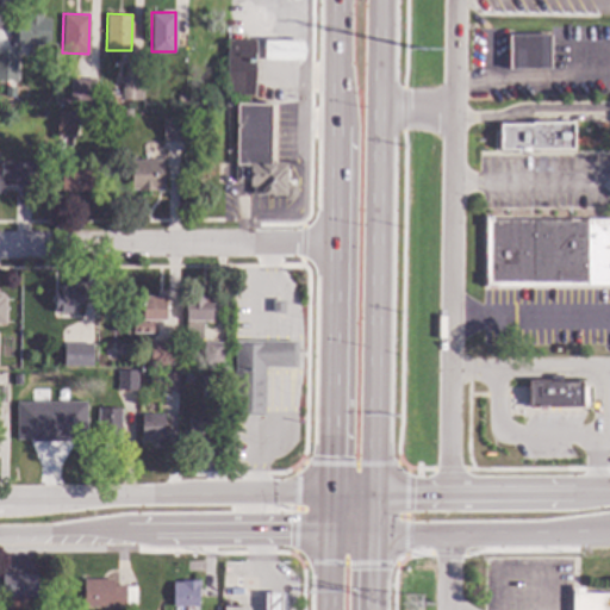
[(42,17),(49,17),(49,44),(17,43),(17,17),(24,17),(25,16),(42,16),(42,17)]
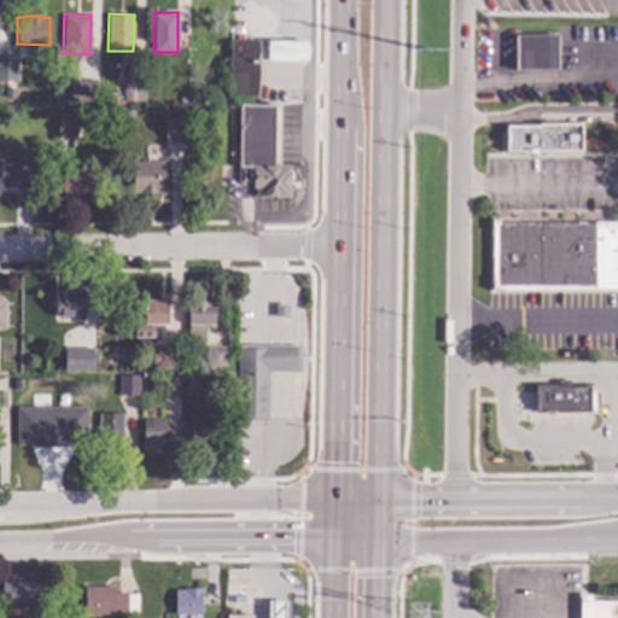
[(557,68),(516,69),(514,34),(557,34),(557,68)]
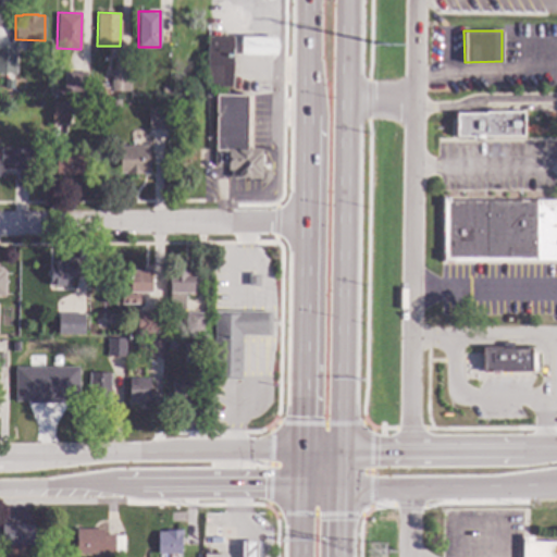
[(233,86),(207,86),(207,36),(233,36),(233,86)]
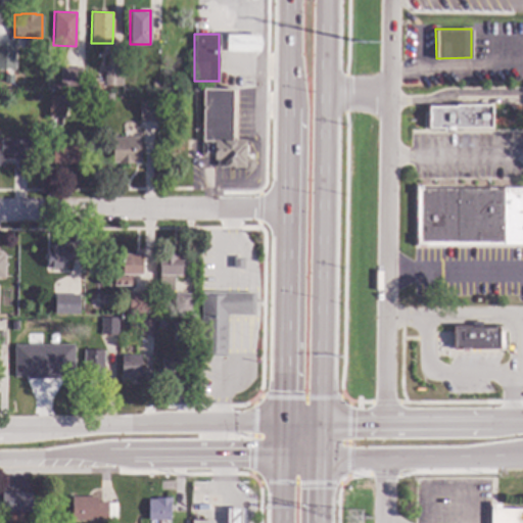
[(260,52),(226,52),(226,34),(260,34),(260,52)]
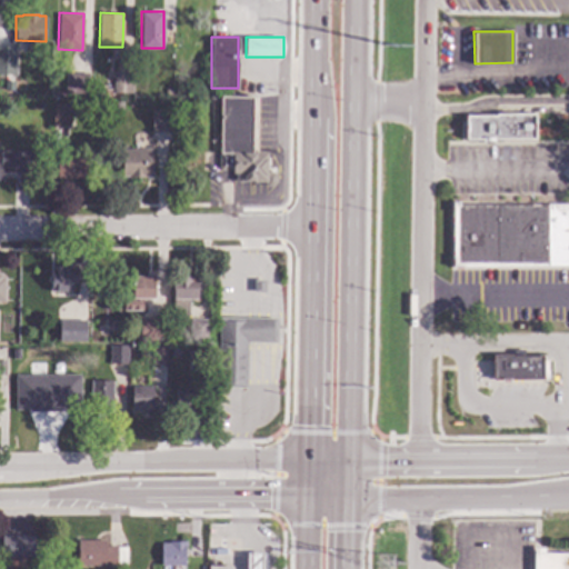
[(0,75),(15,76),(15,48),(0,47),(0,75)]
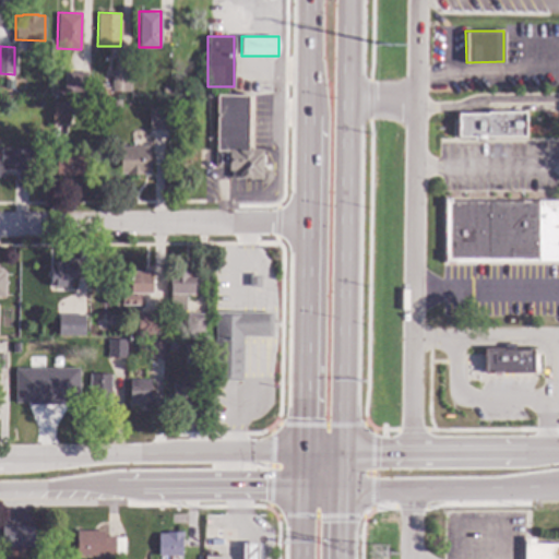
[(86,91),(63,92),(63,71),(86,71),(86,91)]
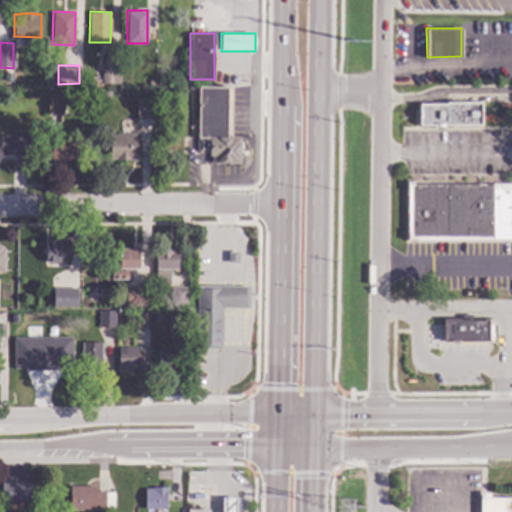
[(119,83),(102,83),(102,65),(119,65),(119,83)]
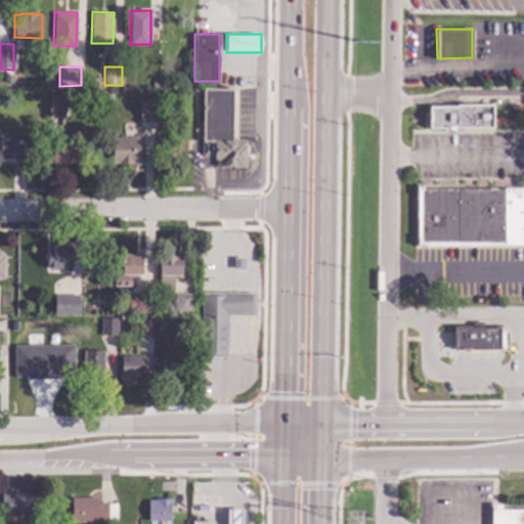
[(232,139),(246,139),(246,158),(251,158),(254,162),(254,167),(251,171),(244,171),(244,168),(220,168),(220,166),(216,166),(216,160),(214,160),(214,157),(212,157),(212,156),(202,156),(203,88),(232,88),(232,139)]
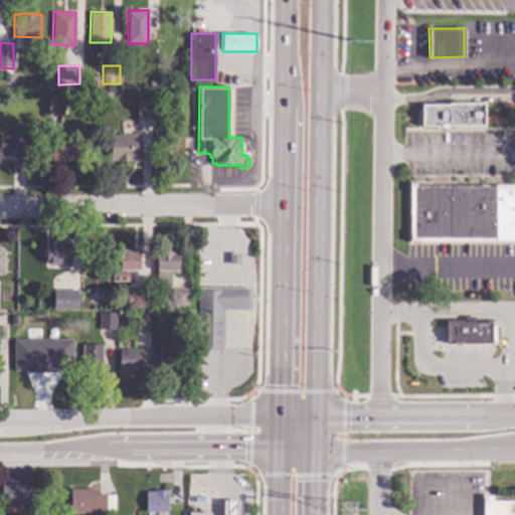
[(111,100),(103,100),(103,91),(111,91),(111,100)]
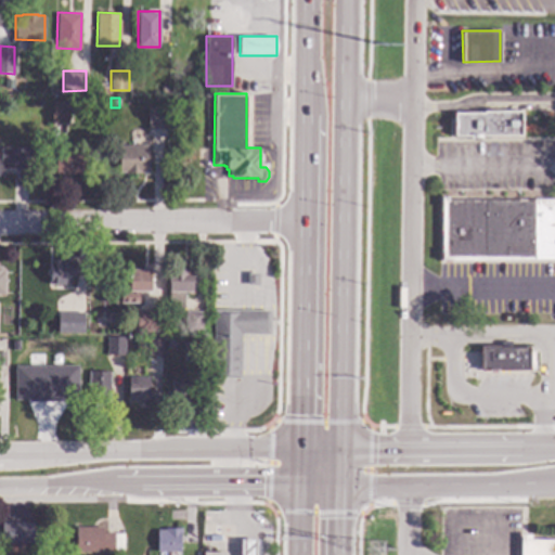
[(60,107),(68,107),(68,124),(51,123),(51,101),(60,101),(60,107)]
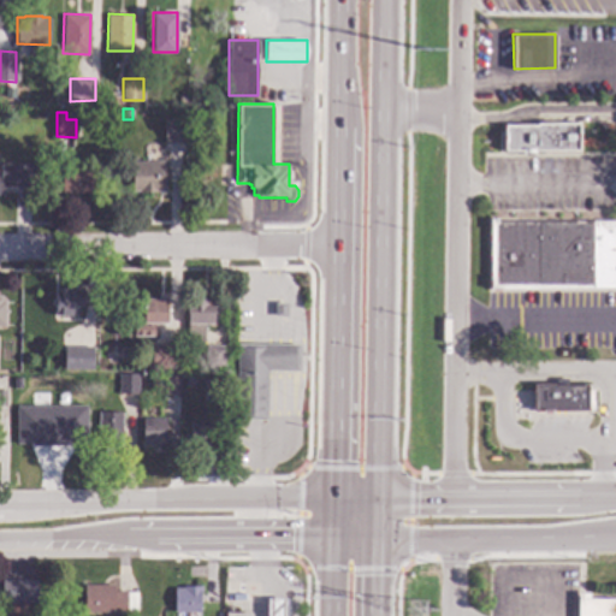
[(184,142),(164,143),(164,118),(183,118),(184,142)]
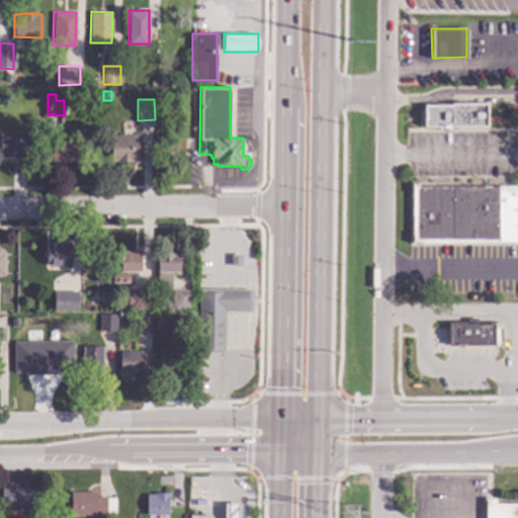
[(486,124),(447,125),(448,127),(437,126),(437,125),(423,125),(422,104),(450,105),(450,102),(486,103),(486,124)]
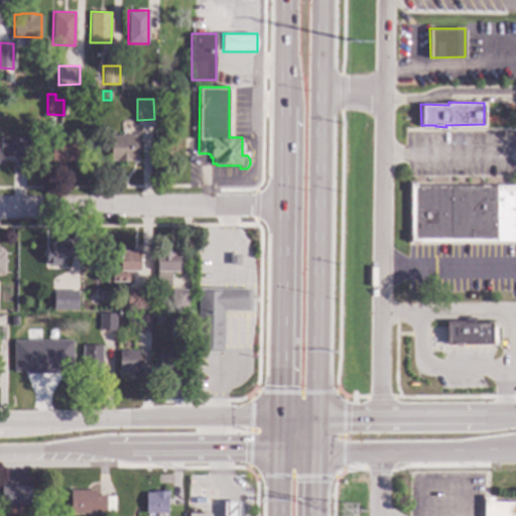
[(138,159),(132,159),(132,160),(116,160),(116,159),(110,159),(110,134),(137,134),(138,159)]
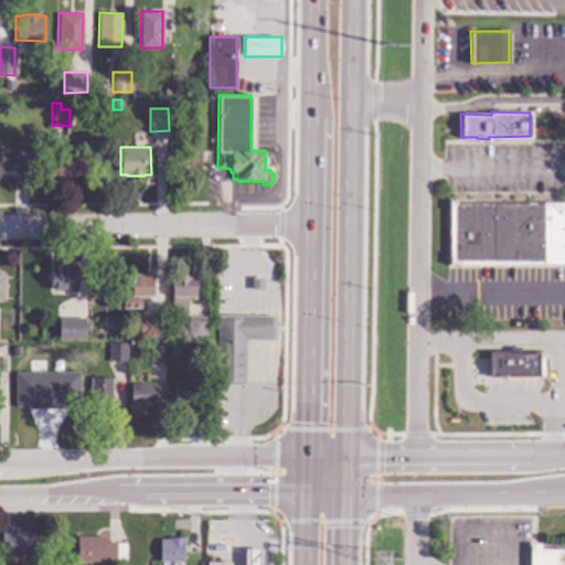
[(29,171),(2,171),(2,179),(0,178),(0,149),(29,149),(29,171)]
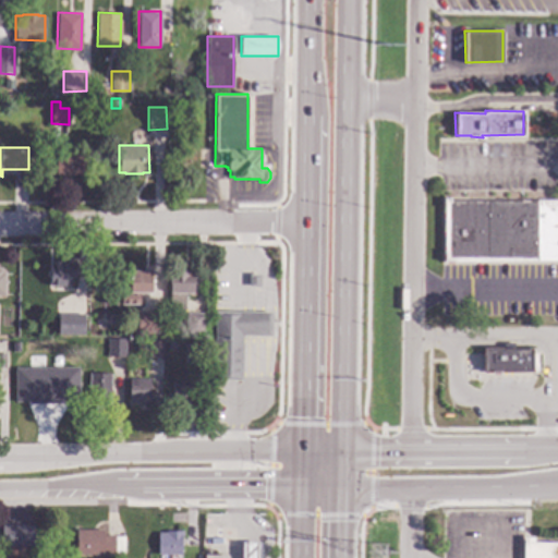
[(82,174),(72,174),(72,178),(64,178),(64,173),(56,173),(56,156),(82,156),(82,174)]
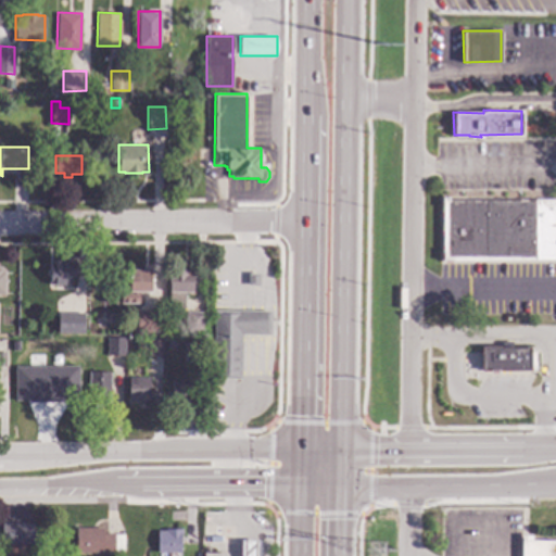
[(555,258),(443,260),(442,196),(446,196),(446,200),(555,199),(555,258)]
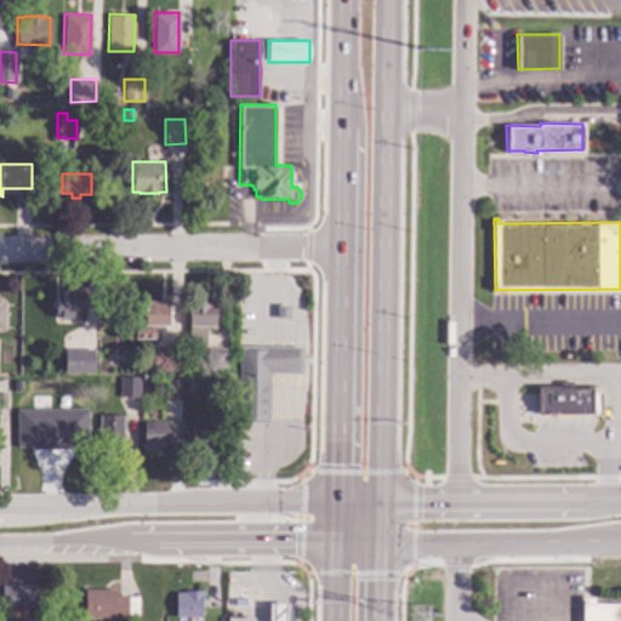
[(68,289),(67,292),(75,294),(75,290),(83,290),(83,292),(86,292),(86,305),(83,305),(81,315),(77,315),(77,319),(56,318),(56,289),(68,289)]
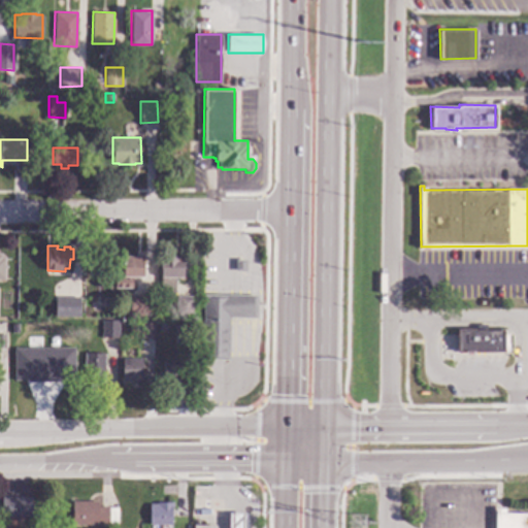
[(143,275),(132,275),(132,286),(113,287),(113,276),(125,276),(124,256),(143,255),(143,275)]
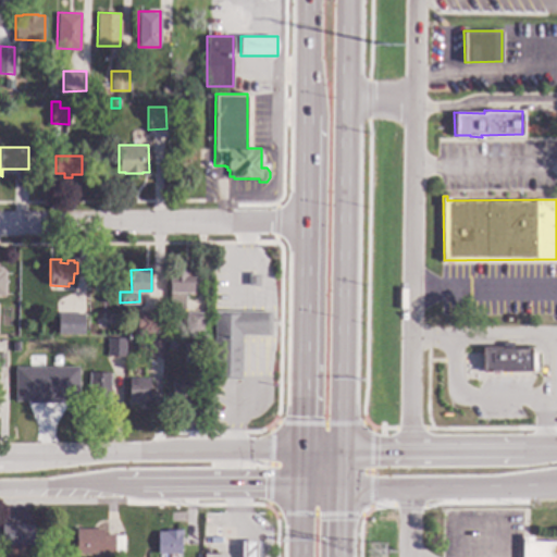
[(193,271),(193,274),(196,274),(196,286),(194,286),(194,293),(184,292),(184,307),(168,306),(170,270),(193,271)]
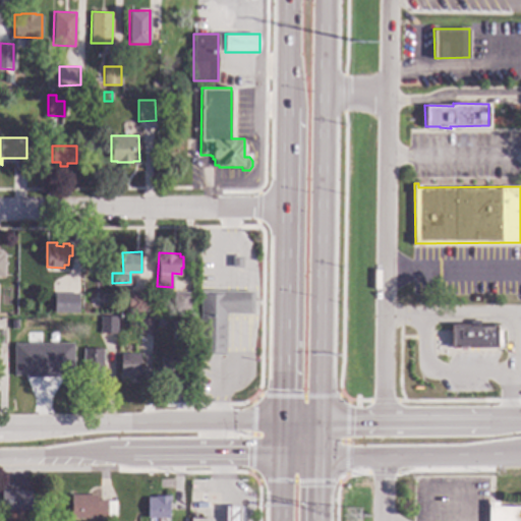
[(243,268),(232,267),(232,254),(233,255),(243,255),(243,268)]
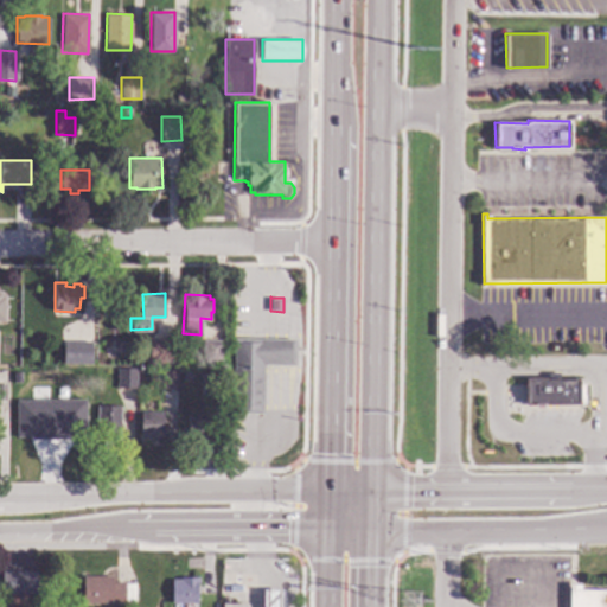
[(294,365),(263,365),(262,413),(231,413),(232,338),(295,339),(294,365)]
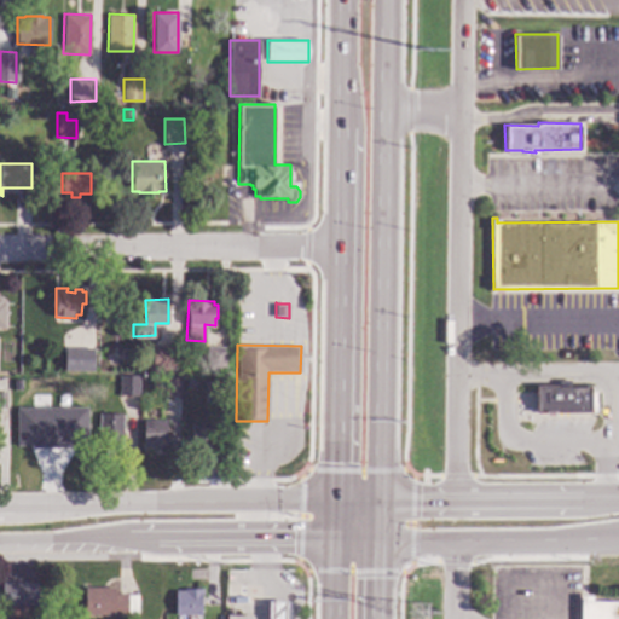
[(181,369),(151,369),(151,346),(181,346),(181,369)]
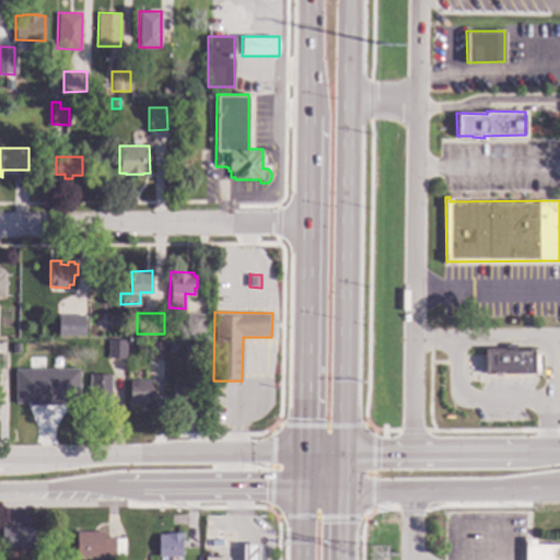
[(203,334),(186,334),(186,313),(203,313),(203,334)]
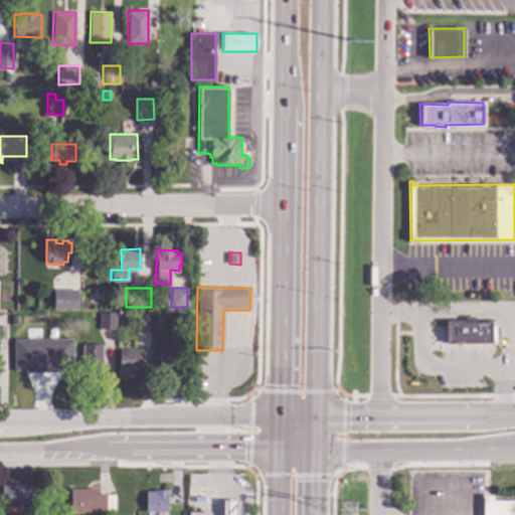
[(78,310),(56,310),(56,294),(69,294),(79,295),(78,310)]
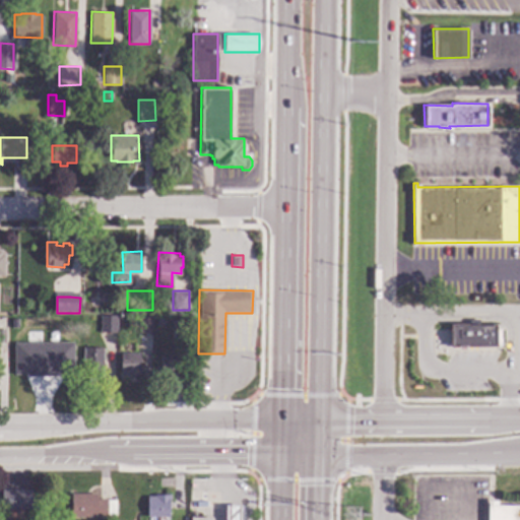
[(117,332),(100,332),(100,315),(117,315),(117,332)]
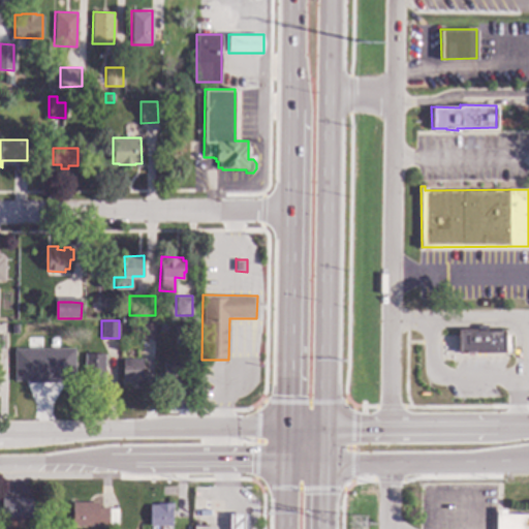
[(168,330),(157,330),(157,321),(168,321),(168,330)]
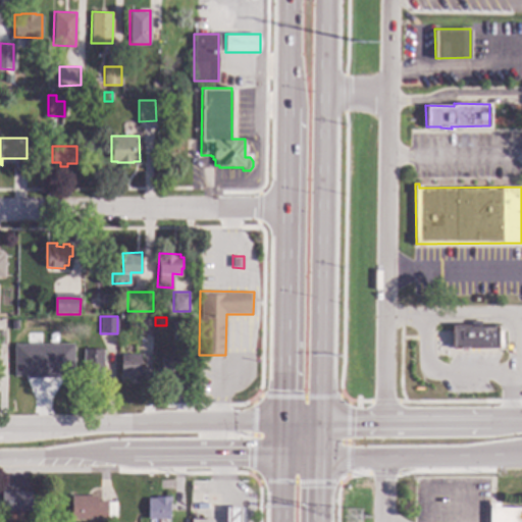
[(152,334),(139,333),(139,318),(152,318),(152,334)]
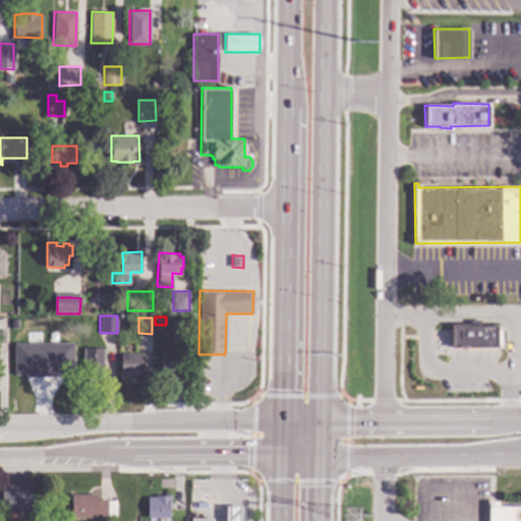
[(188,327),(190,327),(190,341),(180,341),(181,327),(182,327),(182,322),(188,322),(188,327)]
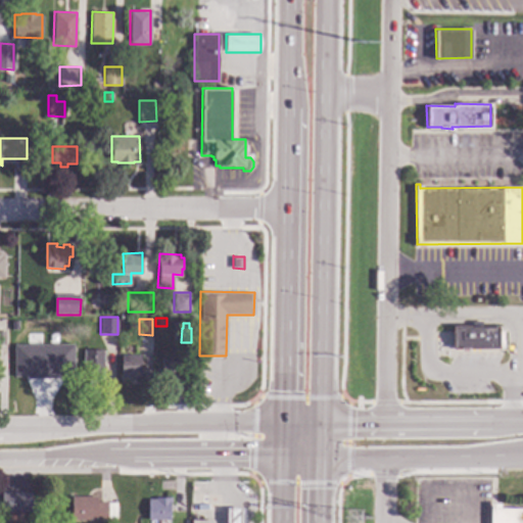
[(498,327),(498,349),(452,348),(453,326),(498,327)]
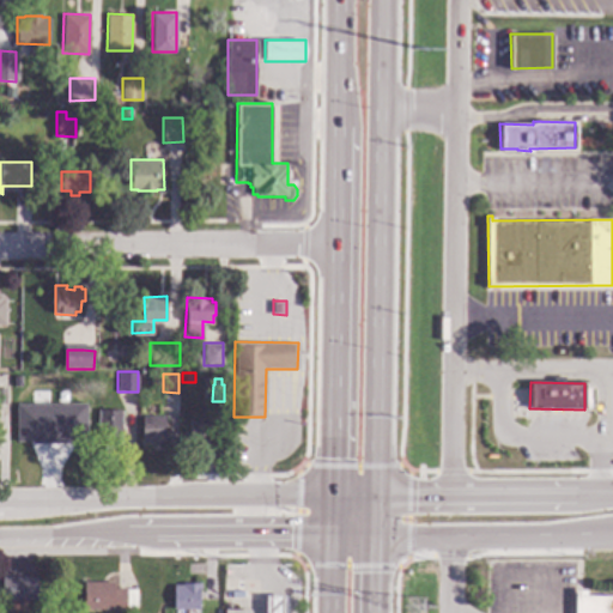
[(50,396),(50,416),(37,416),(37,396),(50,396)]
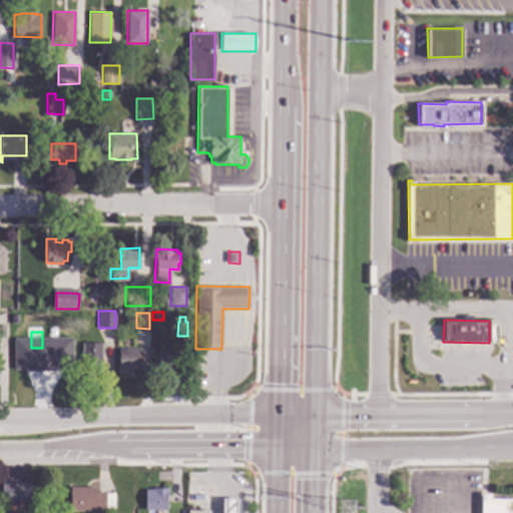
[(101,343),(100,373),(81,372),(82,343),(101,343)]
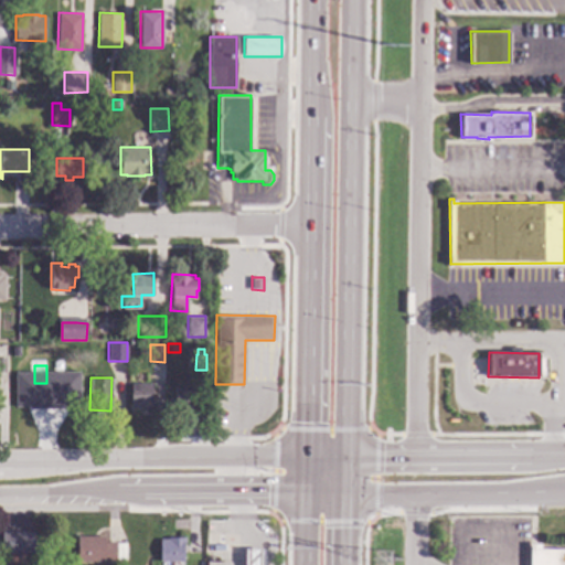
[(151,408),(130,408),(131,382),(151,382),(151,408)]
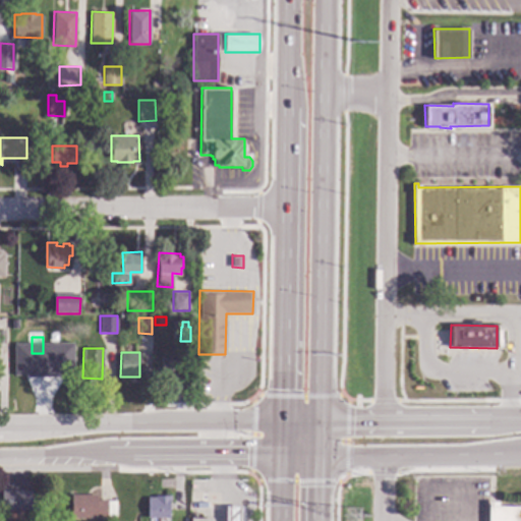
[(176,357),(180,357),(180,375),(176,375),(176,381),(169,381),(169,377),(160,377),(161,357),(167,357),(167,355),(176,355),(176,357)]
